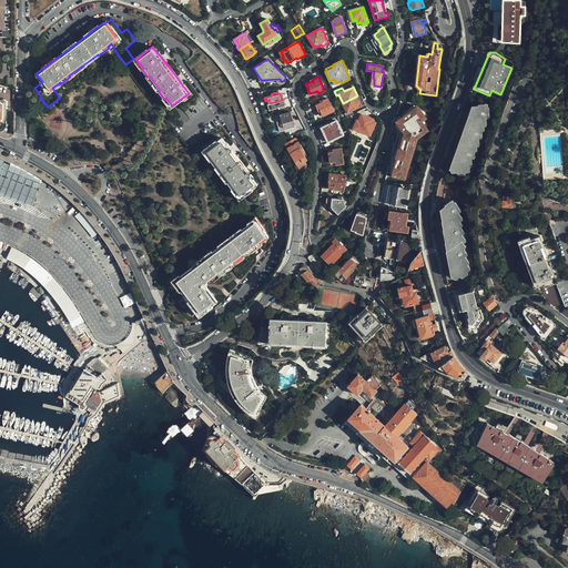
[(345,113),(347,117),(354,113),(353,110),(362,105),(357,95),(343,103),(347,112),(345,113)]
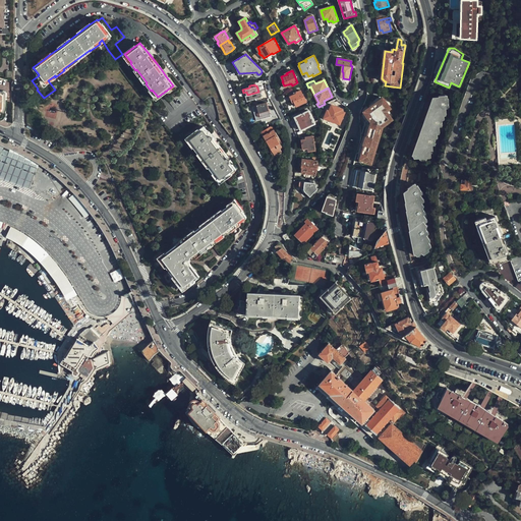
[(306,102),(303,96),(300,91),(295,94),(296,94),(290,97),(293,103),(294,102),(296,107),(306,102)]
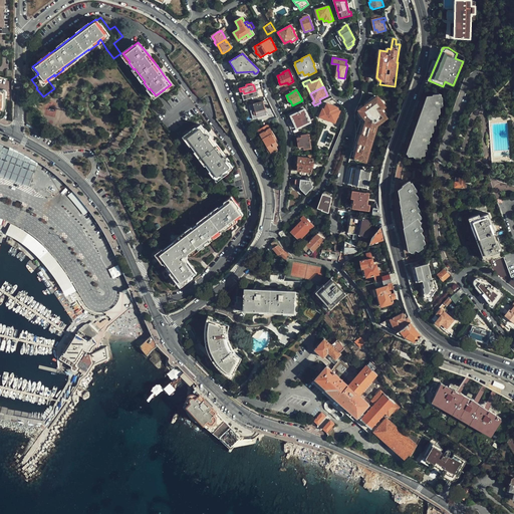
[(255,90),(251,91),(244,93),(243,94),(245,99),(254,96),(255,98),(257,97),(256,96),(258,95),(258,94),(257,91),(256,90),(255,90)]
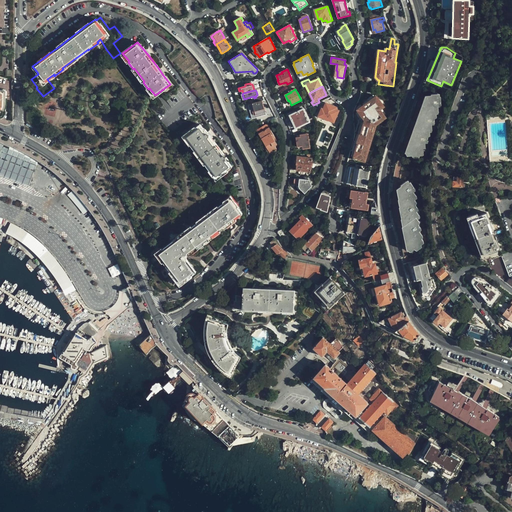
[(433,131),(432,124),(435,123),(435,117),(437,117),(437,113),(439,113),(439,106),(442,105),(444,102),(442,101),(442,97),(438,97),(438,94),(428,95),(407,154),(415,157),(423,158),(424,156),(424,149),(426,149),(426,142),(429,142),(428,135),(431,135),(430,131),(433,131)]
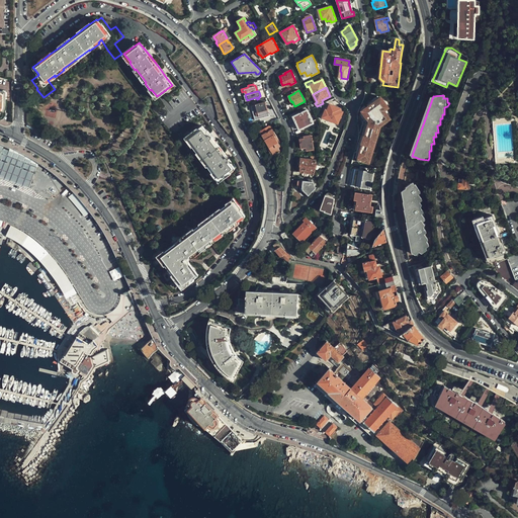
[(267,101),(266,97),(255,100),(256,104),(255,104),(250,106),(254,120),(259,119),(259,115),(263,114),(264,118),(270,116),(266,102),(267,101)]
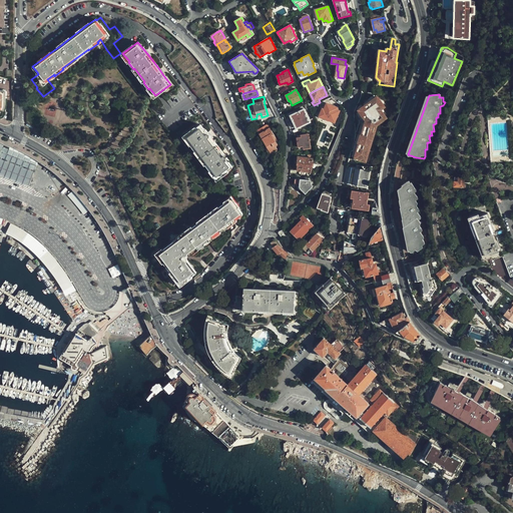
[(377,96),(375,98),(370,102),(358,111),(359,112),(365,121),(355,157),(361,159),(360,161),(366,162),(371,164),(374,153),(370,151),(370,149),(367,148),(371,136),(374,136),(378,121),(382,121),(387,117),(381,109),(385,106),(377,96)]
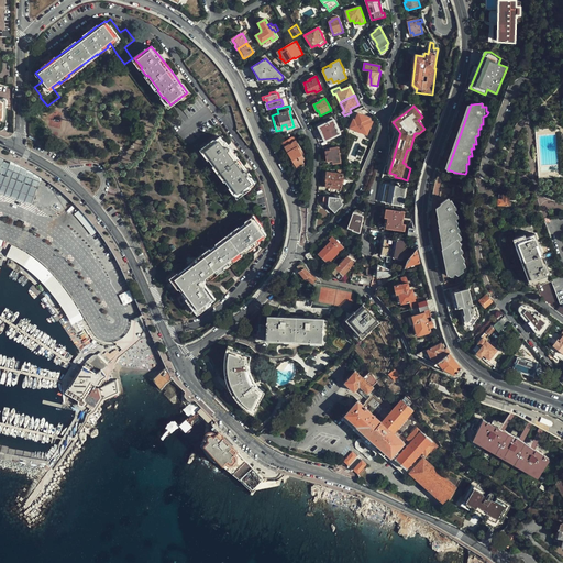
[(373,122),(370,121),(367,120),(368,118),(359,113),(355,121),(353,120),(351,129),(367,135),(368,134),(370,130),(373,122)]
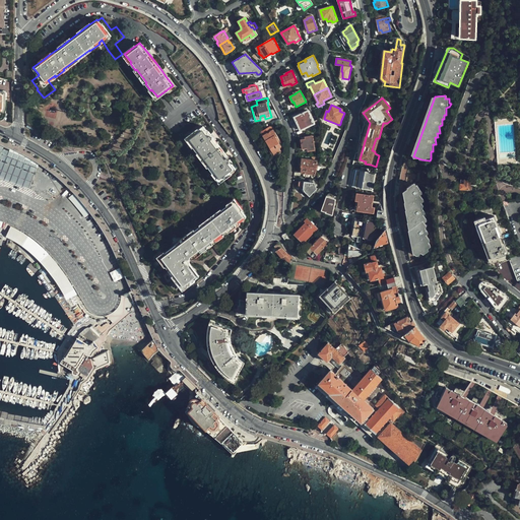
[(301,129),(313,124),(314,124),(311,118),(310,117),(308,110),(294,117),(301,129)]
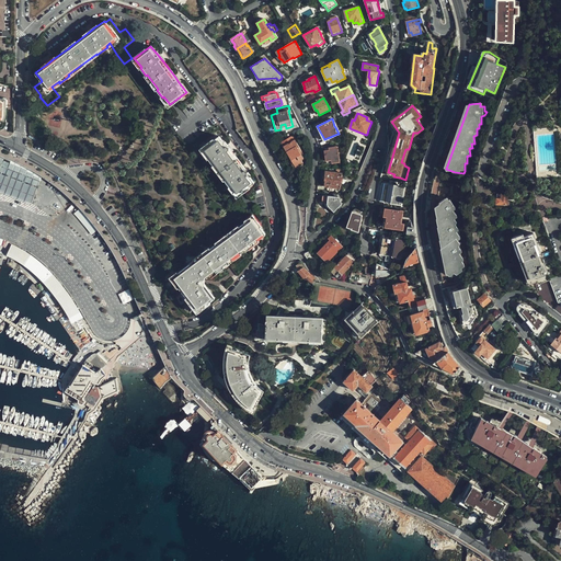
[(399,133),(392,123),(389,126),(393,132),(382,174),(400,180),(400,178),(393,176),(395,174),(388,172),(399,133)]
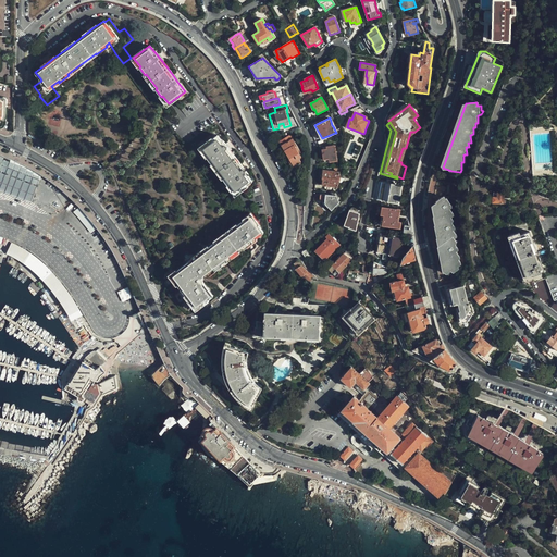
[(301,151),(291,134),(289,135),(289,134),(281,139),(281,138),(279,139),(294,165),(301,161),(299,156),(301,155),(299,152),(301,151)]
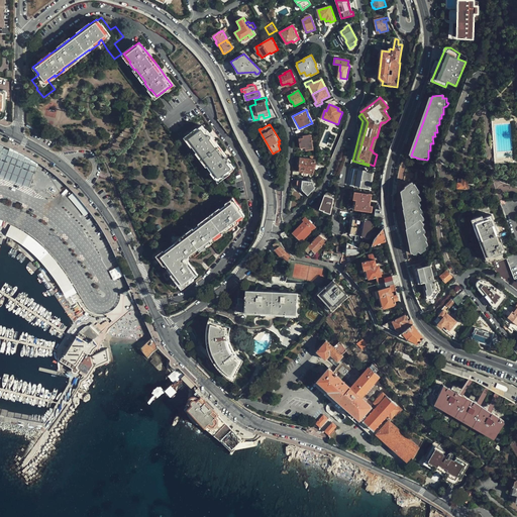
[(228,160),(223,152),(214,139),(209,133),(202,125),(187,136),(193,144),(192,145),(197,152),(198,151),(208,165),(207,166),(212,172),(213,171),(219,180),(235,168),(228,160)]
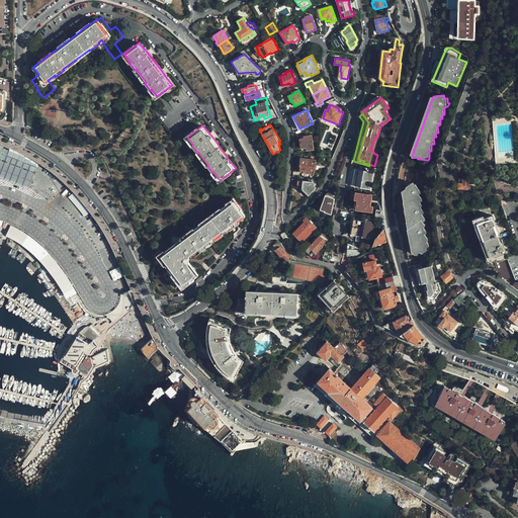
[(300,137),(303,148),(306,147),(307,149),(313,149),(312,134),(307,135),(307,137),(300,137)]
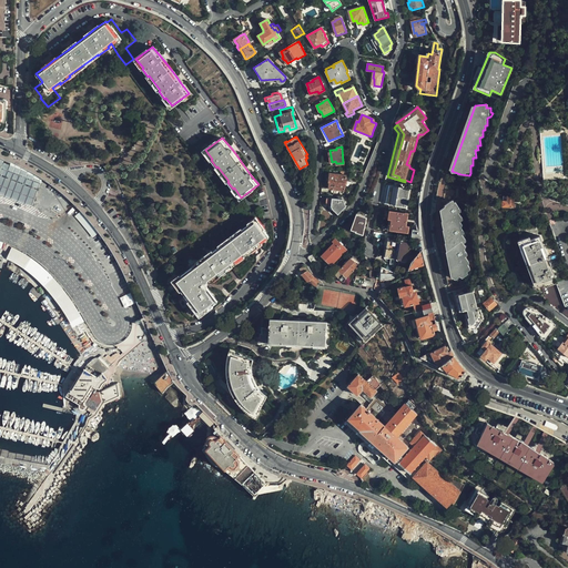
[(11,161),(7,171),(40,184),(42,179),(36,174),(26,169),(19,165),(12,162),(11,161)]
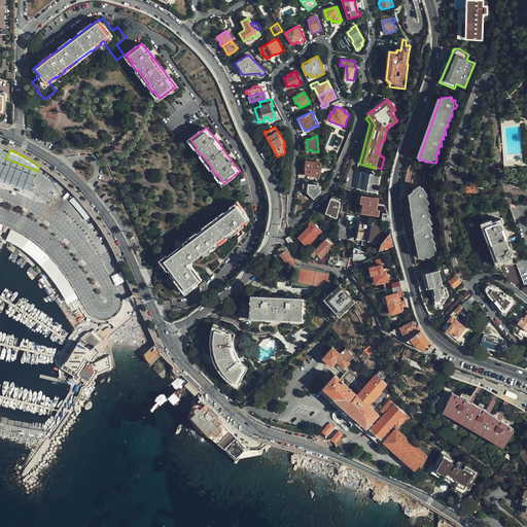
[(321,171),(321,168),(322,163),(307,161),(306,170),(307,170),(306,175),(320,177),(321,171)]
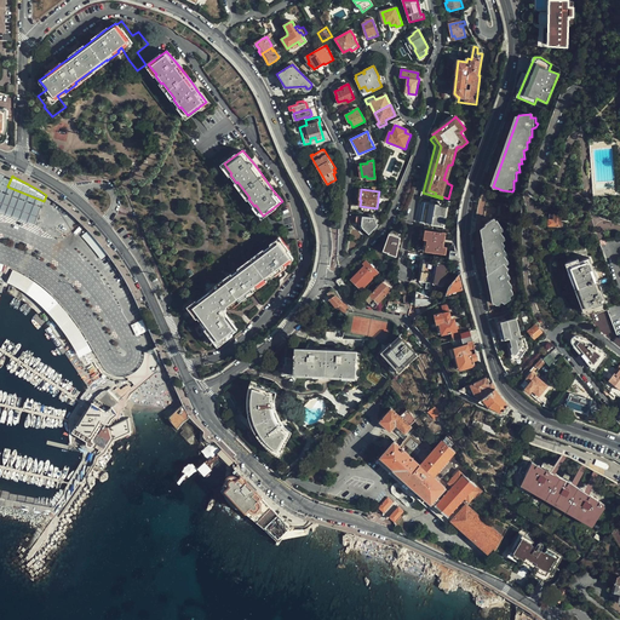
[(0,211),(34,225),(41,208),(0,191),(0,211)]
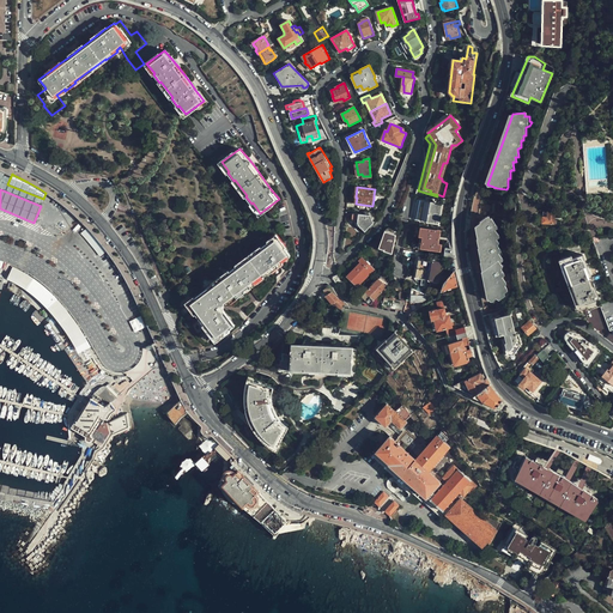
[(441,223),(443,204),(418,200),(416,219),(441,223)]
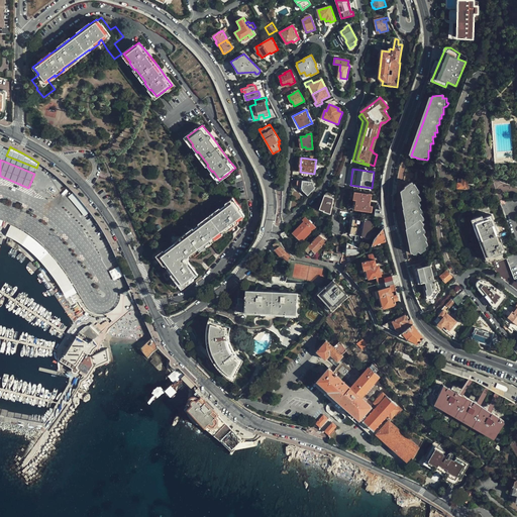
[(422,215),(425,212),(423,209),(422,207),(424,205),(421,199),(423,198),(422,194),(424,192),(420,187),(423,185),(422,181),(421,182),(416,176),(408,181),(406,181),(406,195),(407,201),(406,201),(408,208),(407,208),(408,212),(408,213),(410,219),(408,220),(410,227),(409,228),(414,252),(421,255),(423,254),(423,255),(430,251),(428,238),(425,234),(427,232),(424,226),(426,225),(423,219),(424,218),(422,215)]
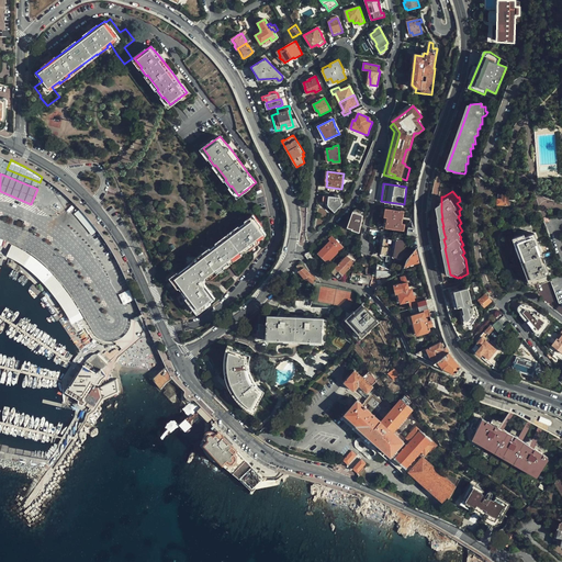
[(497,204),(509,205),(509,202),(507,202),(508,194),(498,193),(497,204)]
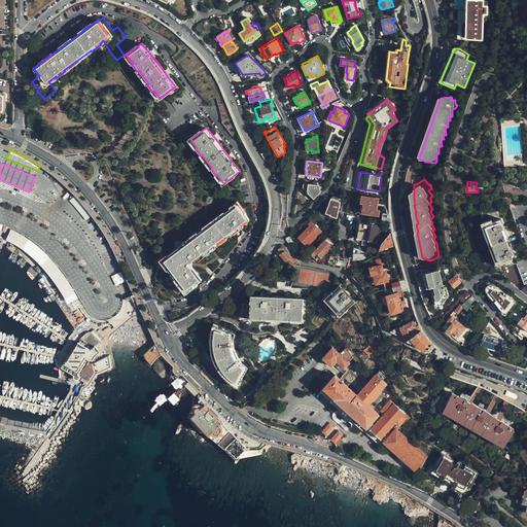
[(321,191),(318,185),(305,183),(304,188),(308,189),(310,195),(314,199),(321,191)]
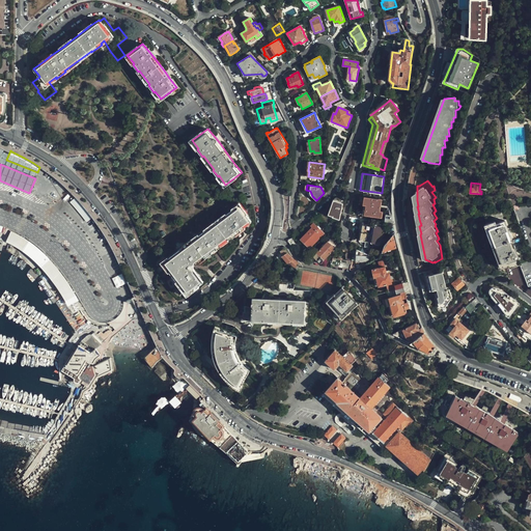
[(333,216),(339,197),(337,197),(334,199),(328,214),(333,216)]
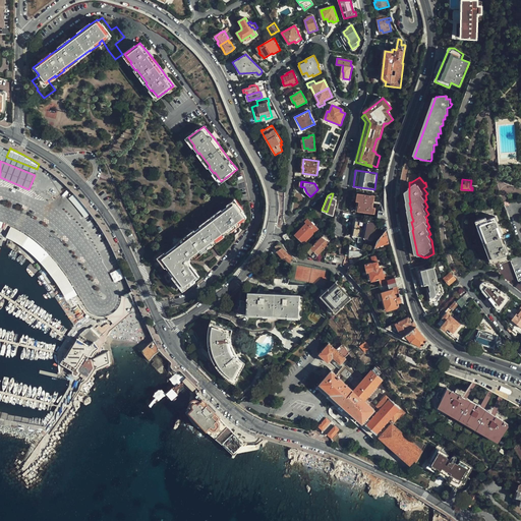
[(338,195),(333,193),(327,212),(334,215),(337,199),(338,195)]
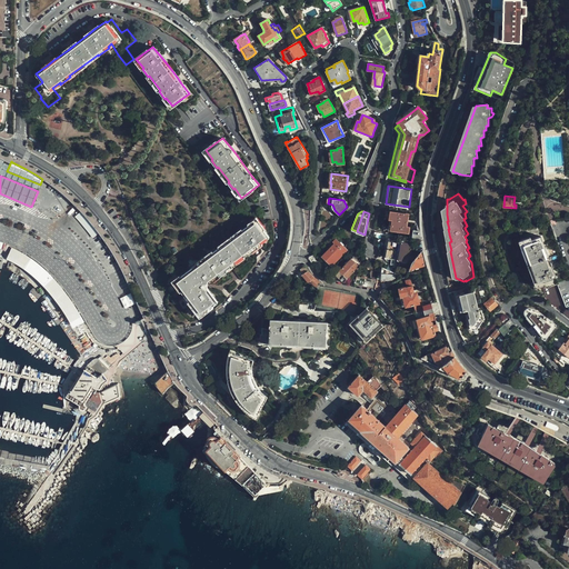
[(408,227),(409,215),(387,211),(386,219),(393,220),(391,230),(409,233),(410,228),(408,227)]
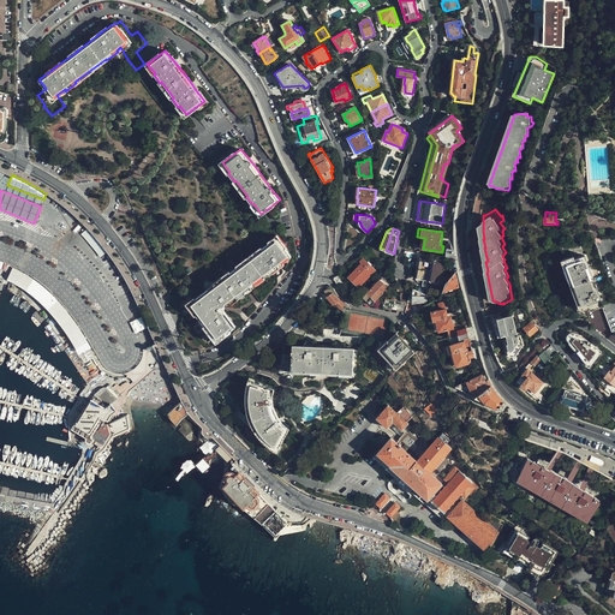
[(251,288),(280,266),(284,262),(292,256),(278,238),(269,244),(269,243),(261,249),(262,250),(238,268),(237,267),(230,273),(231,274),(216,285),(215,284),(195,299),(196,300),(190,304),(197,314),(196,315),(204,326),(207,324),(218,339),(222,335),(224,336),(237,327),(226,312),(225,314),(222,310),(224,308),(226,305),(226,306),(246,292),(251,288)]
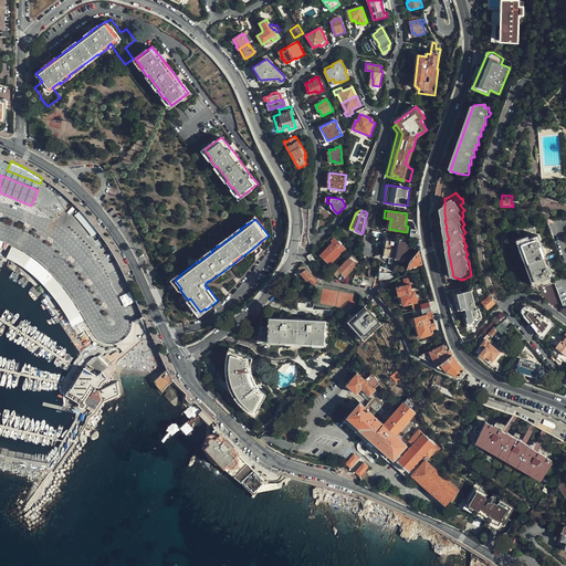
[(410,237),(420,239),(419,238),(419,230),(411,229),(410,237)]
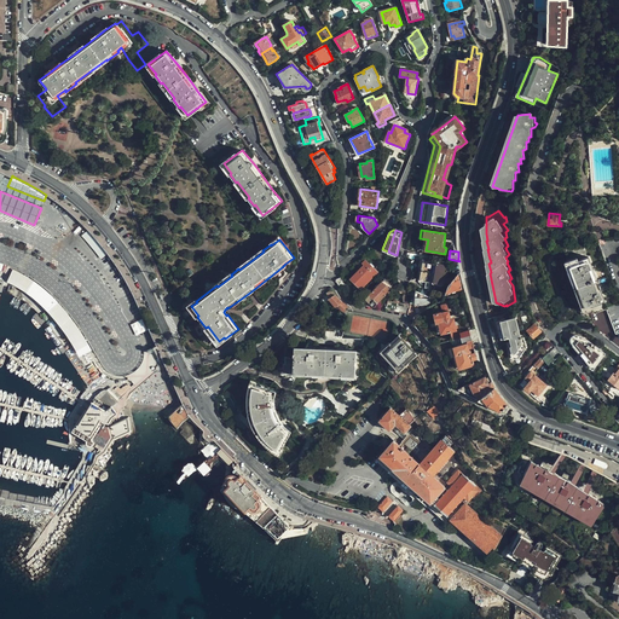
[(593,317),(590,310),(589,308),(596,305),(599,310),(606,307),(617,334),(618,334),(618,335),(618,312),(615,304),(607,306),(589,256),(578,260),(577,258),(565,262),(567,267),(568,266),(570,271),(567,272),(578,302),(577,302),(580,312),(591,317),(593,317)]
